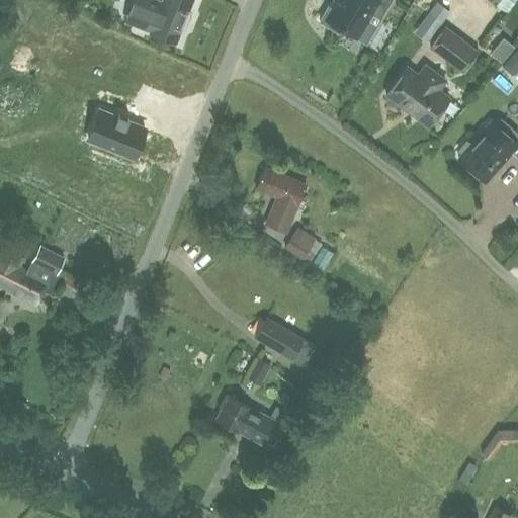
[(149,31),(175,41),(191,0),(162,0),(162,1),(158,0),(142,0),(133,23),(150,30),(149,31)]
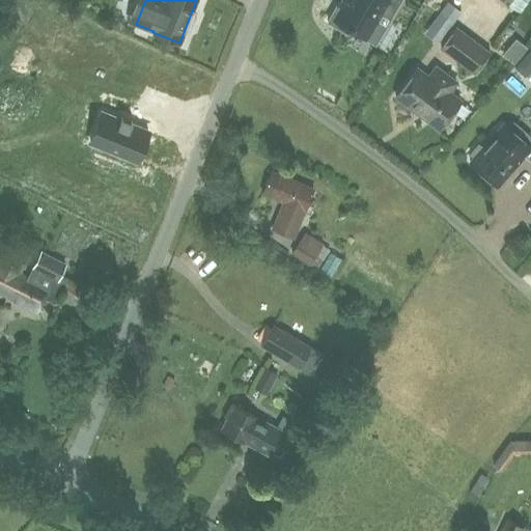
[(343,0),(341,4),(336,5),(327,21),(347,33),(350,29),(375,44),(399,0),(343,0)]
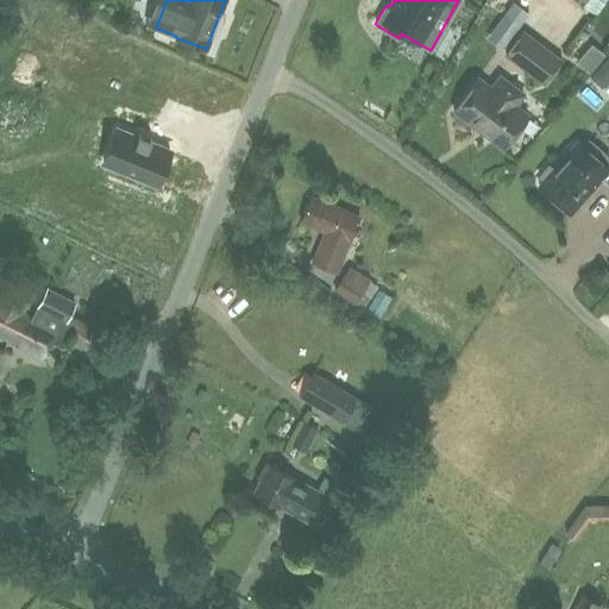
[(608,25),(608,0),(601,0),(597,2),(608,25)]
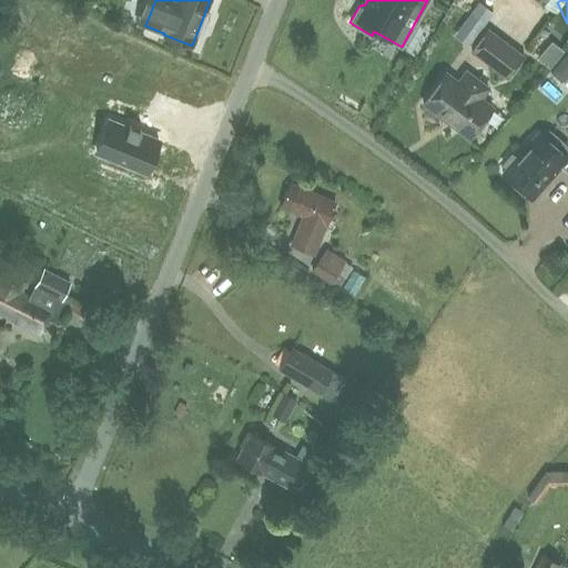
[(463,24),(476,34),(492,13),(479,3),(463,24)]
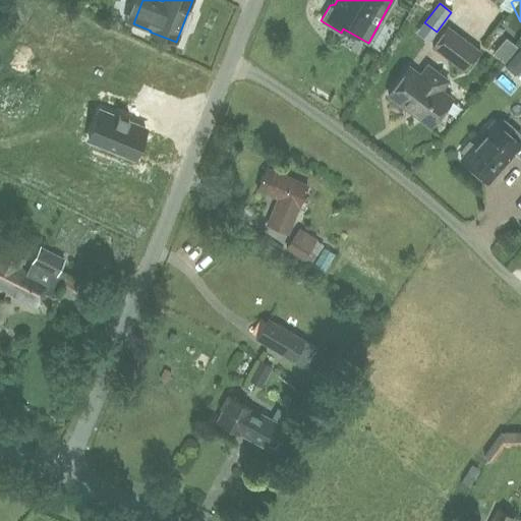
[(515,49),(520,37),(520,32),(509,25),(501,42),(515,49)]
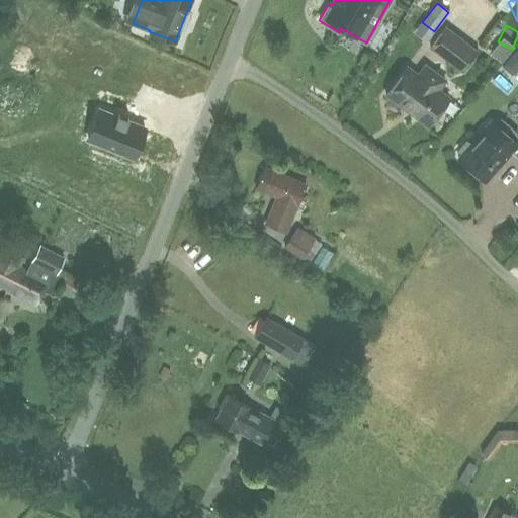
[(444,26),(430,46),(462,70),(477,51),(444,26)]
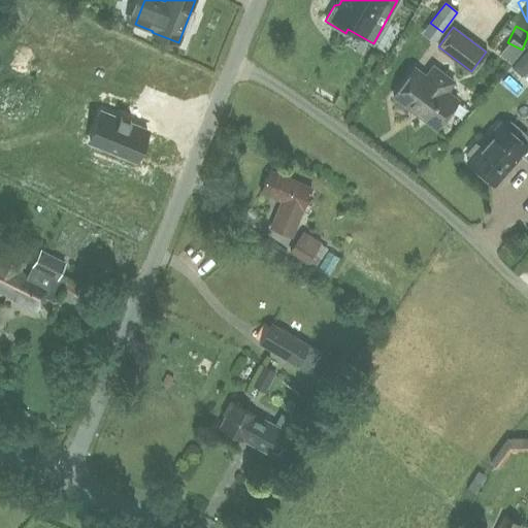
[(527,48),(519,58),(525,62),(527,62),(527,48)]
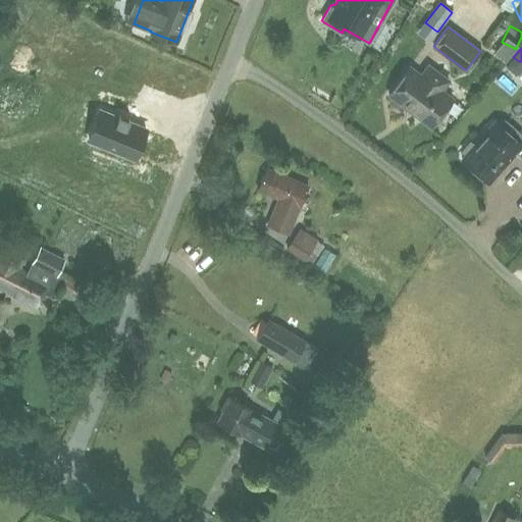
[(431,126),(452,98),(440,90),(448,81),(428,65),(421,74),(410,66),(388,95),(431,126)]
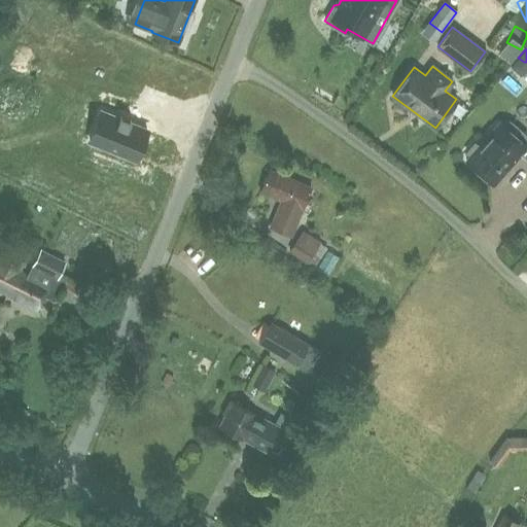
[(99,111),(86,140),(133,159),(144,130),(99,111)]
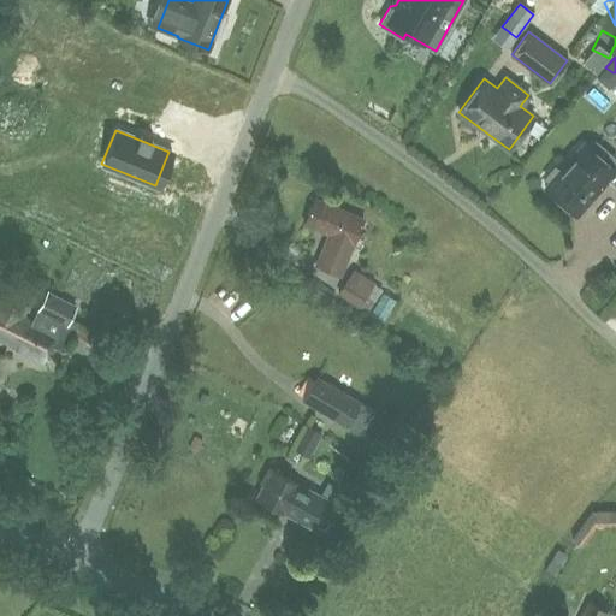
[(615,171),(615,170),(611,166),(615,160),(615,157),(594,138),(588,146),(585,142),(560,171),(555,166),(545,178),(550,182),(545,188),(576,214),(608,179),(615,187),(615,171)]
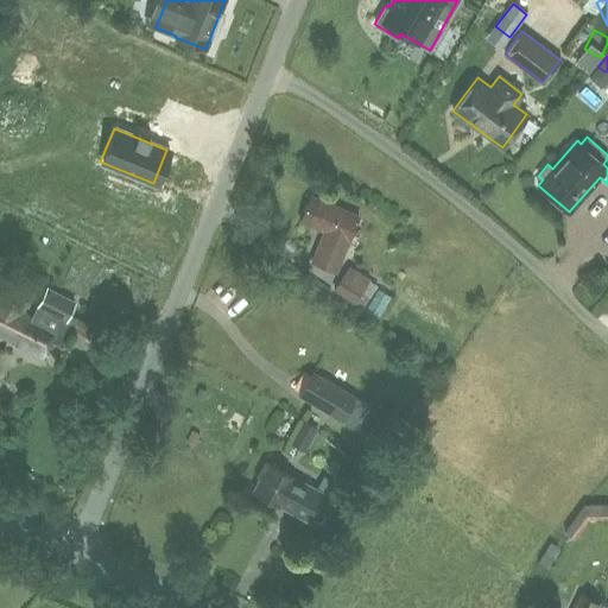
[(309,195),(293,236),(316,244),(312,254),(303,251),(296,268),(346,289),(354,270),(342,265),(347,255),(363,261),(368,247),(352,241),(362,216),(309,195)]
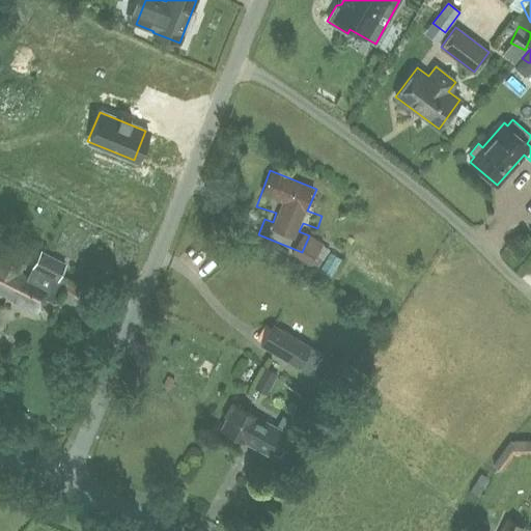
[(336,270),(350,249),(340,242),(326,263),(336,270)]
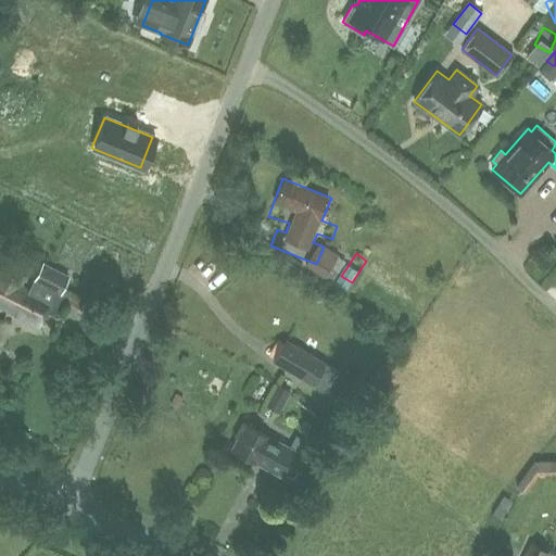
[(33,279),(60,292),(68,275),(41,262),(33,279)]
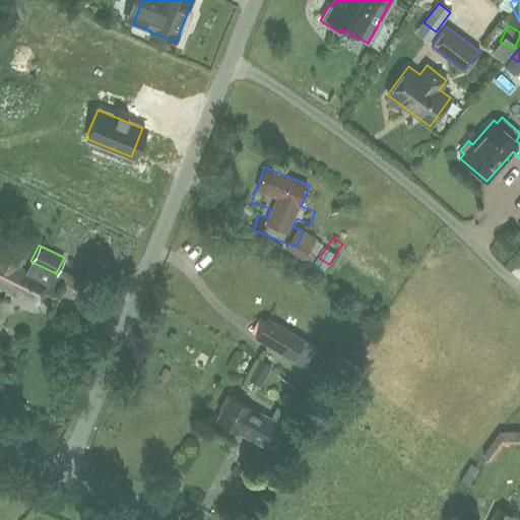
[(46,286),(48,281),(19,267),(23,259),(2,248),(0,251),(0,286),(36,305),(43,291),(47,294),(50,288),(46,286)]
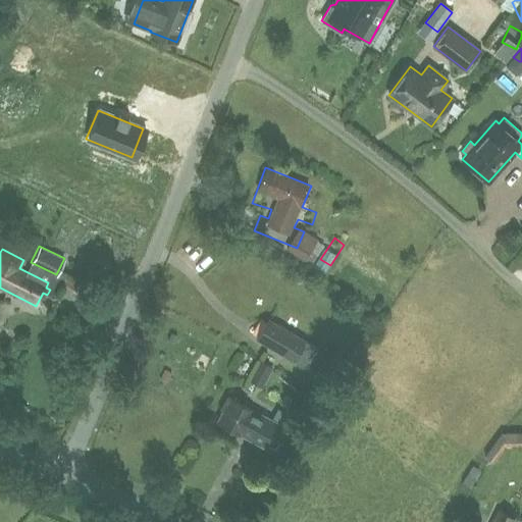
[(65,278),(61,288),(72,293),(77,284),(65,278)]
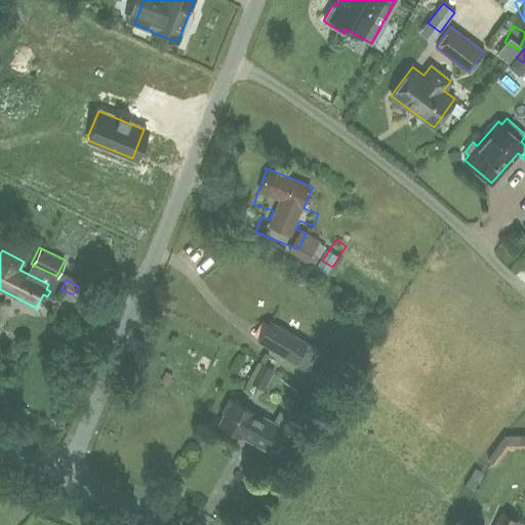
[(270,321),(257,341),(294,362),(306,342),(270,321)]
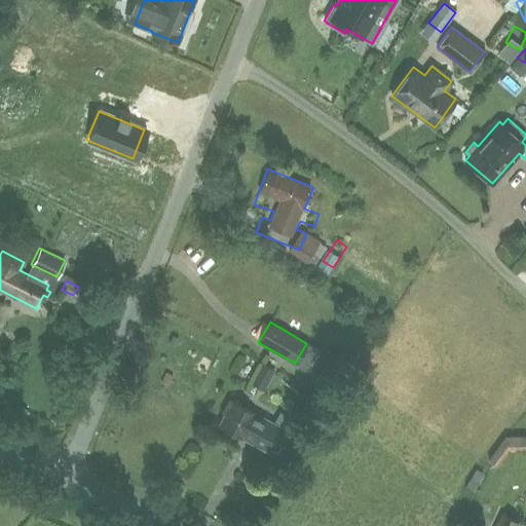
[(252,383),(264,389),(274,370),(262,363),(252,383)]
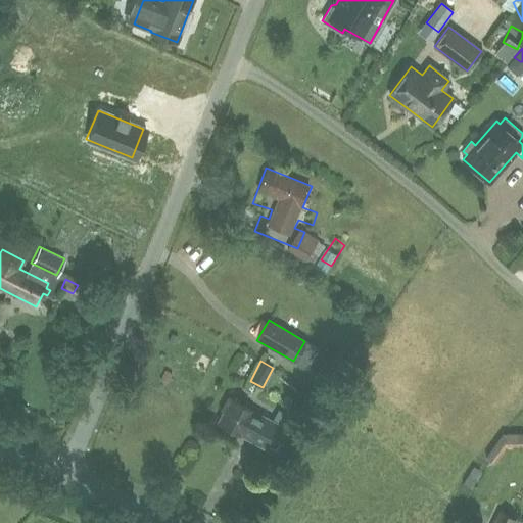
[(218,423),(237,433),(239,431),(249,437),(248,439),(276,455),(289,430),(264,416),(263,419),(251,413),(252,411),(228,397),(221,410),(224,412),(218,423)]
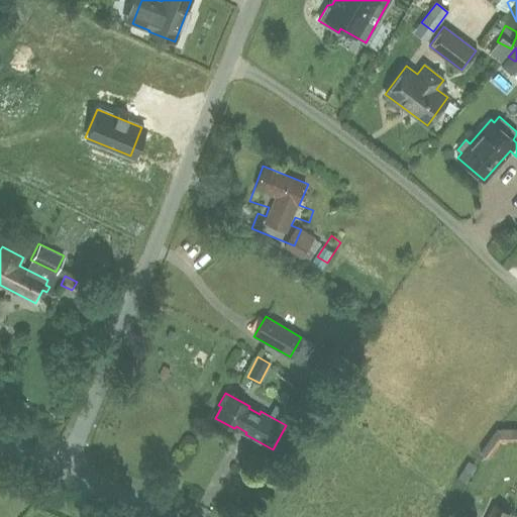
[(516,439),(516,428),(500,429),(495,429),(479,451),(487,457),(500,440),(516,439)]
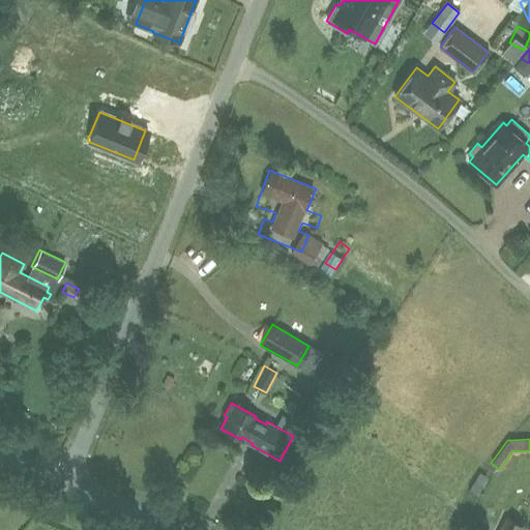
[(476,495),(488,476),(480,472),(469,490),(476,495)]
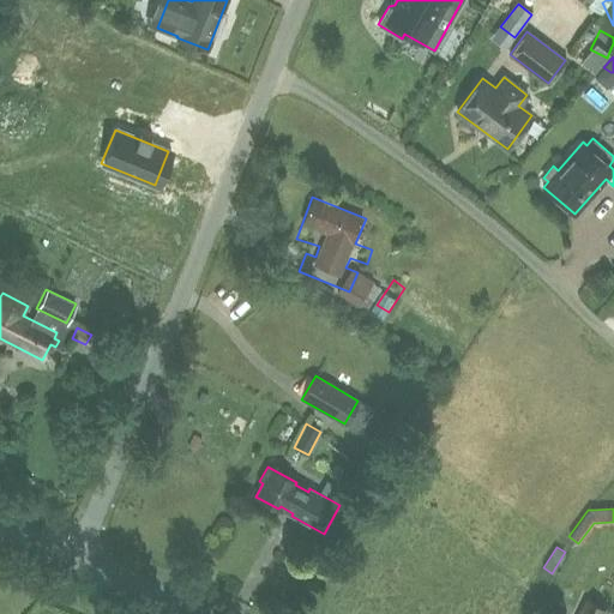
[(577,613),(613,613),(585,599),(577,613)]
